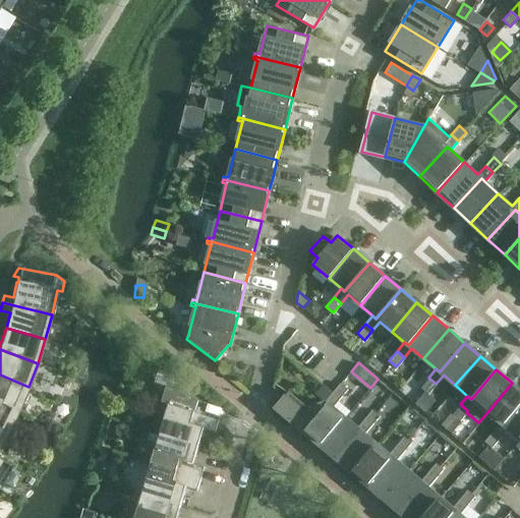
[(0,401),(18,410),(29,387),(0,375),(0,401)]
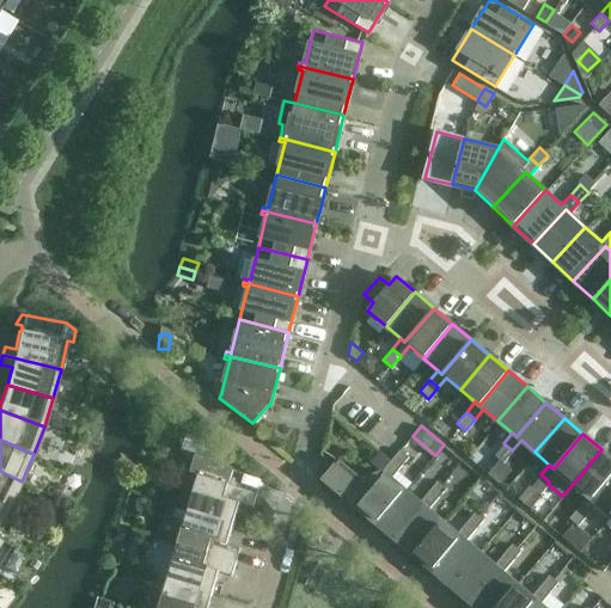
[(512,450),(503,443),(494,454),(503,461),(512,450)]
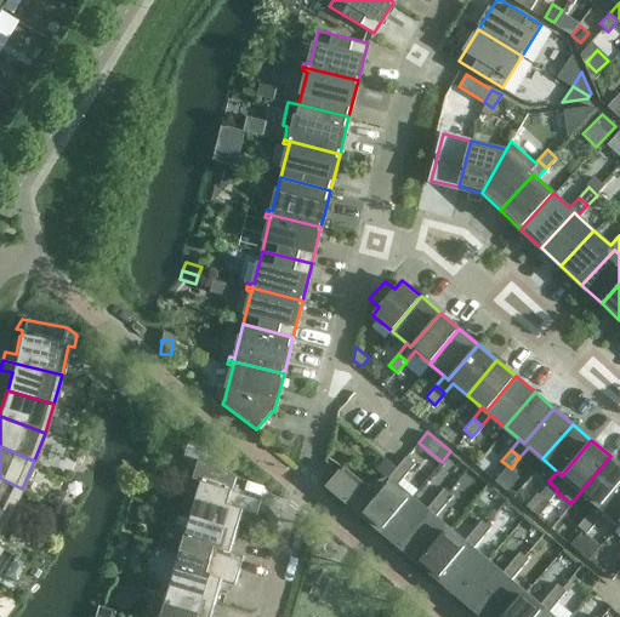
[(405,455),(397,466),(405,473),(414,462),(405,455)]
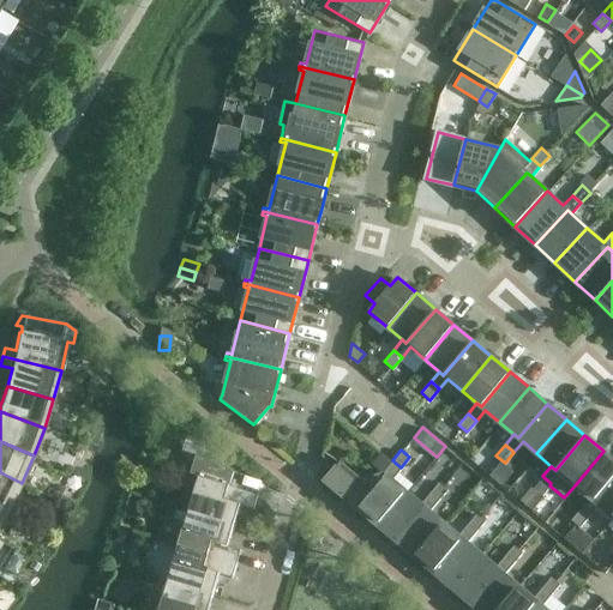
[(575,485),(589,497),(593,501),(612,477),(612,458),(604,451),(575,485)]
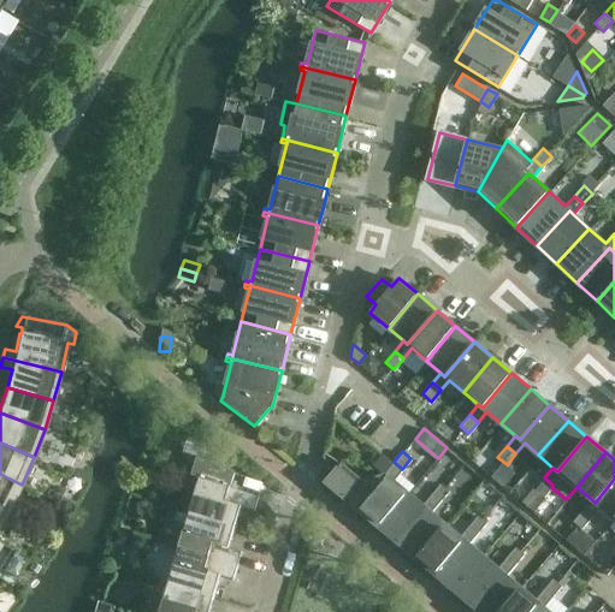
[(188,511),(235,526),(241,505),(253,509),(253,510),(258,494),(230,486),(234,473),(222,463),(195,456),(190,475),(199,477),(188,511)]
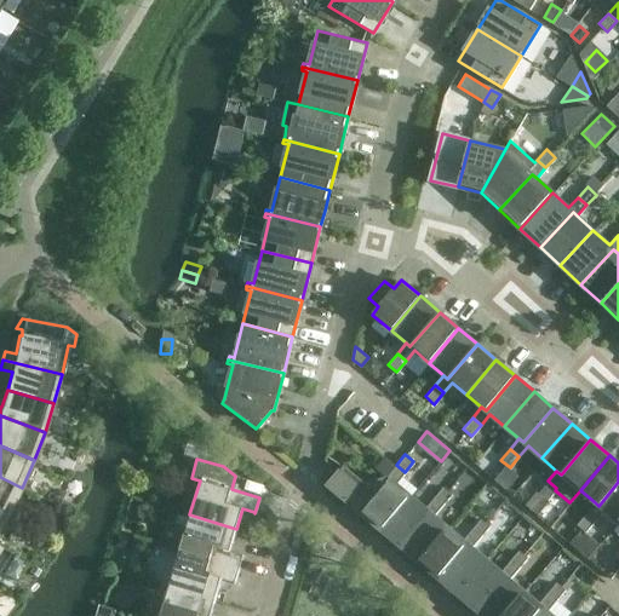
[(396,483),(405,472),(396,465),(387,477),(367,484),(344,465),(327,485),(362,514),(391,479),(396,483)]
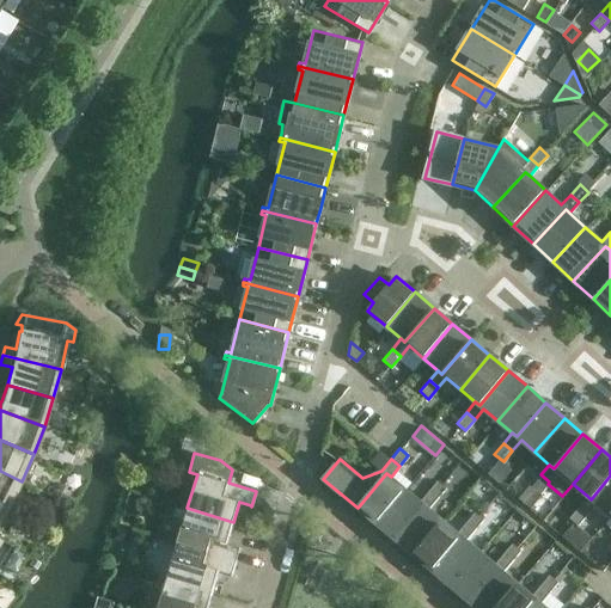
[(74,462),(72,468),(83,473),(85,467),(74,462)]
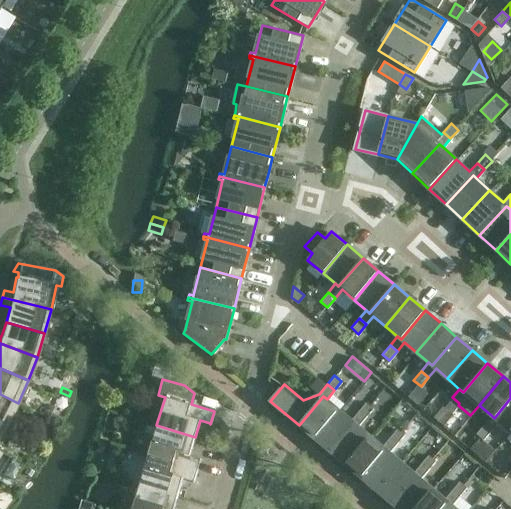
[(0,421),(7,425),(18,403),(0,394),(0,421)]
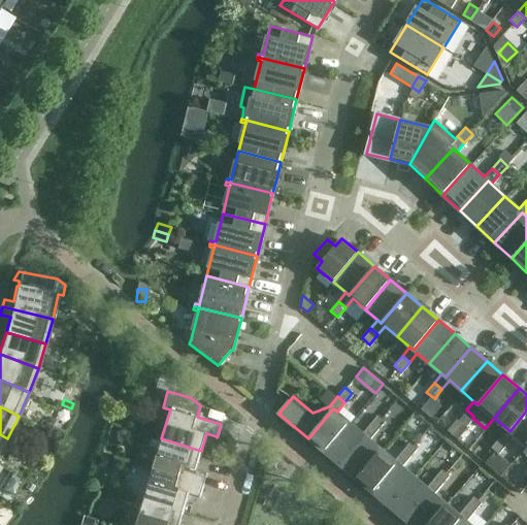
[(58,406),(55,416),(67,421),(70,413),(58,406)]
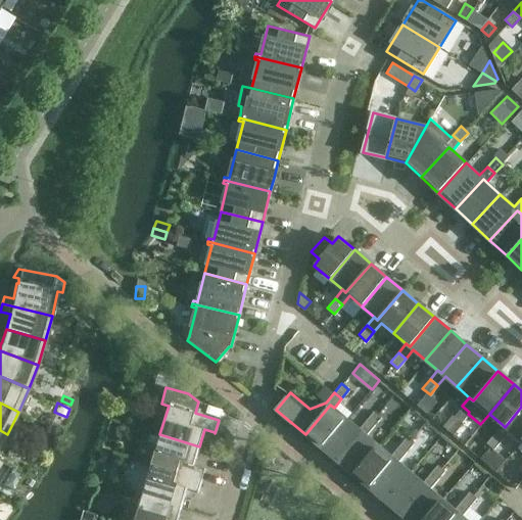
[(305,434),(321,447),(346,418),(334,408),(330,405),(305,434)]
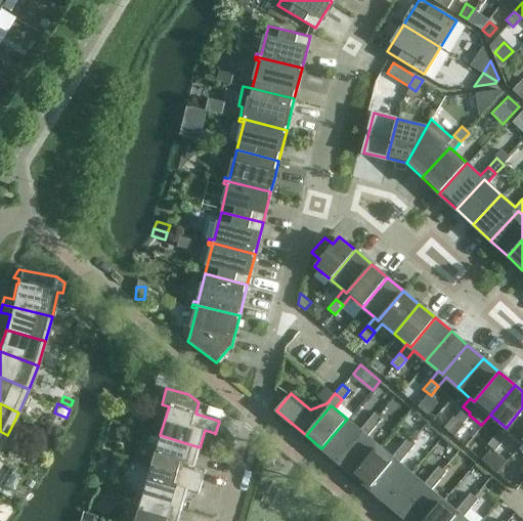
[(470,413),(463,406),(454,416),(463,422),(469,415),(470,413)]
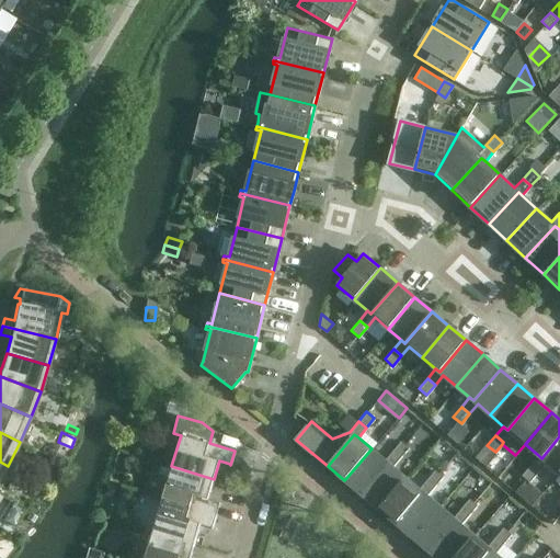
[(538,471),(546,462),(559,473),(559,470),(559,436),(541,458),(538,455),(529,465),(538,471)]
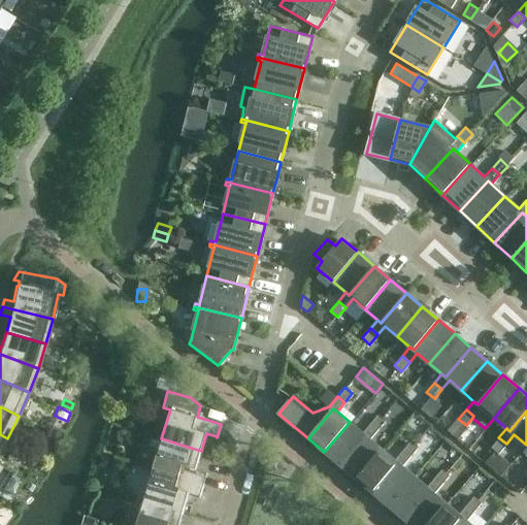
[(369,424),(376,430),(385,420),(377,414),(369,424)]
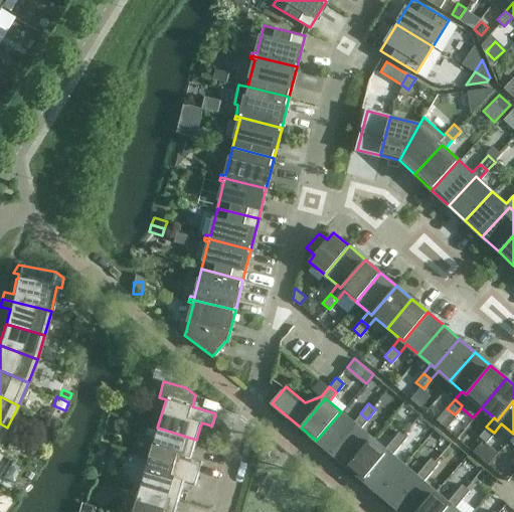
[(360,413),(353,421),(341,411),(316,441),(332,454),(356,424),(360,428),(367,419),(360,413)]
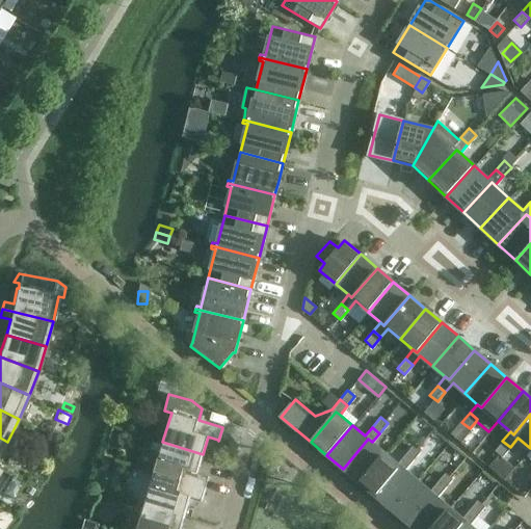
[(385,452),(372,442),(368,439),(343,469),(360,482),(385,452)]
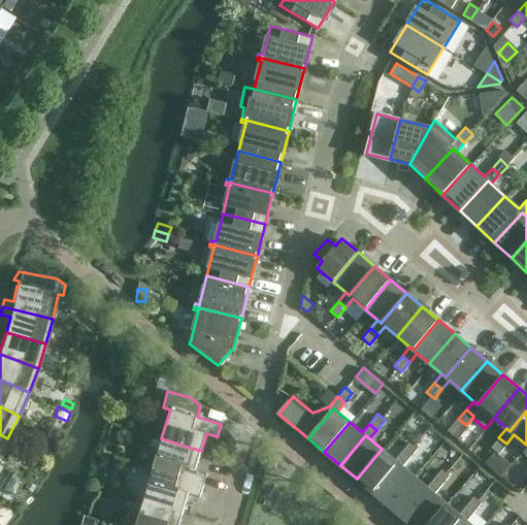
[(506,444),(498,437),(491,447),(498,453),(506,444)]
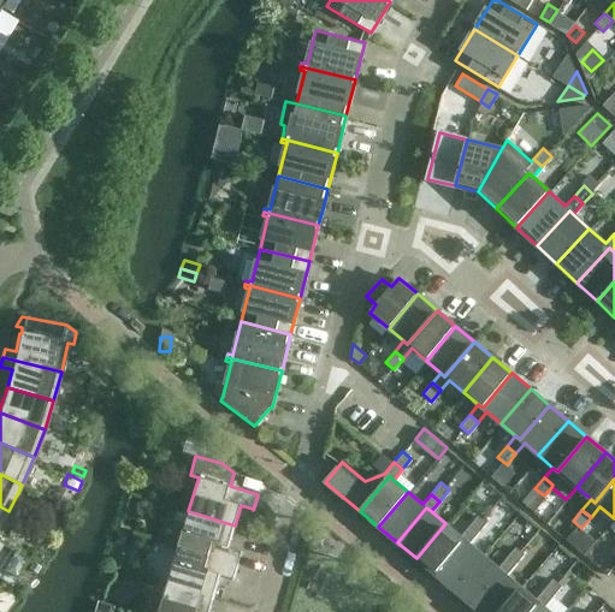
[(188,511),(177,546),(237,564),(241,550),(240,550),(228,546),(235,526),(188,511)]
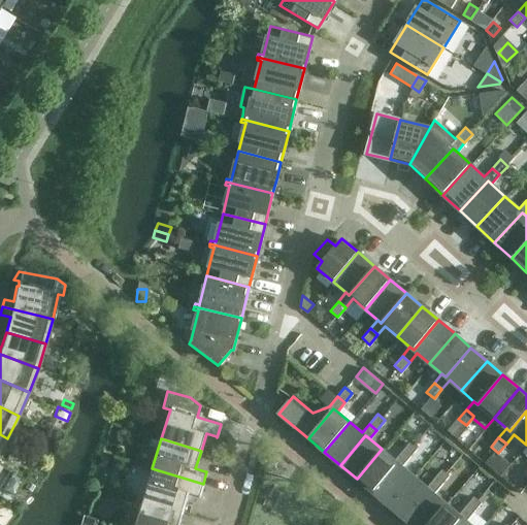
[(401,451),(408,457),(417,448),(409,441),(401,451)]
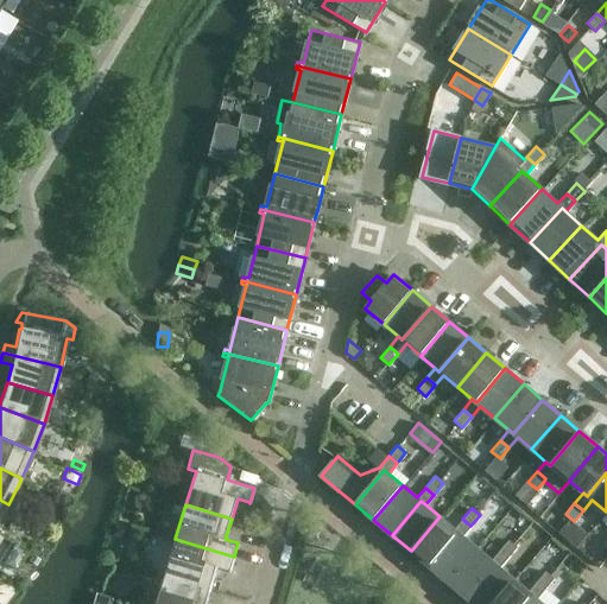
[(462,536),(470,526),(462,519),(454,528),(440,516),(411,551),(429,566),(457,532),(462,536)]
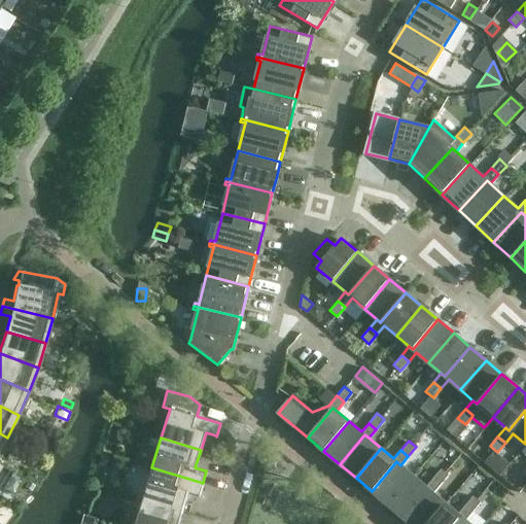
[(101,454),(98,463),(110,467),(112,457),(101,454)]
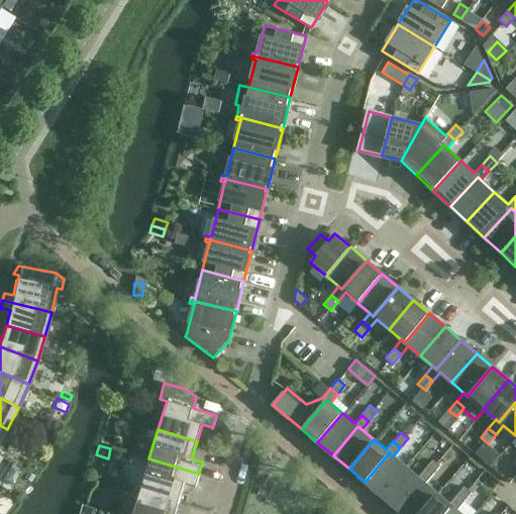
[(405,467),(393,456),(389,452),(365,482),(381,495),(405,467)]
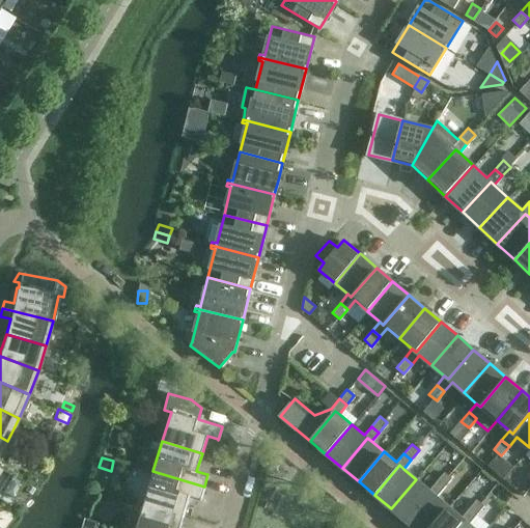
[(436,480),(443,487),(451,477),(452,477),(459,469),(456,466),(448,475),(444,471),(436,480)]
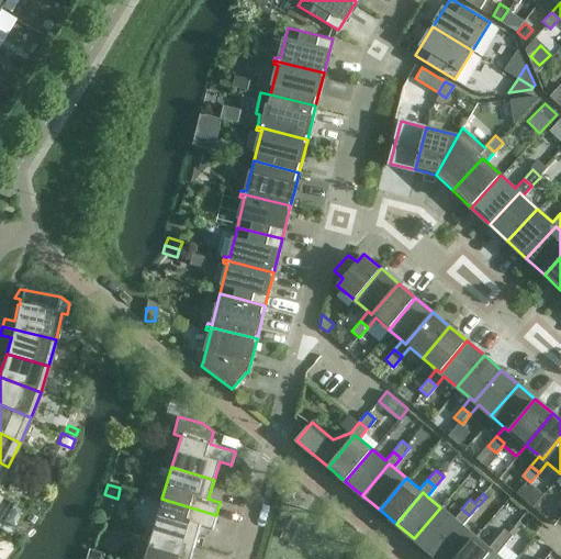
[(161,499),(153,530),(194,543),(200,524),(211,527),(211,528),(212,528),(216,515),(161,499)]
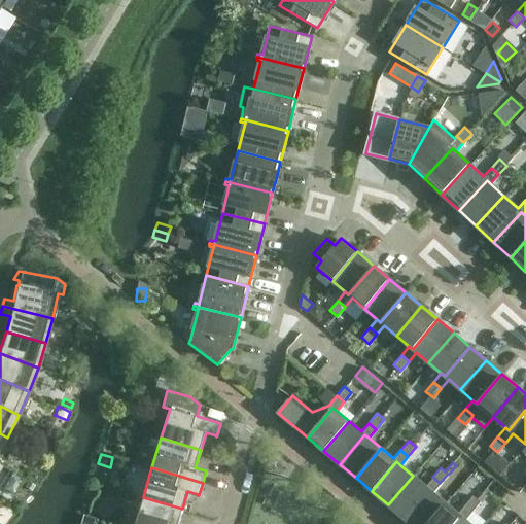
[(432,492),(440,483),(432,477),(425,486),(413,476),(388,504),(404,518),(429,489),(432,492)]
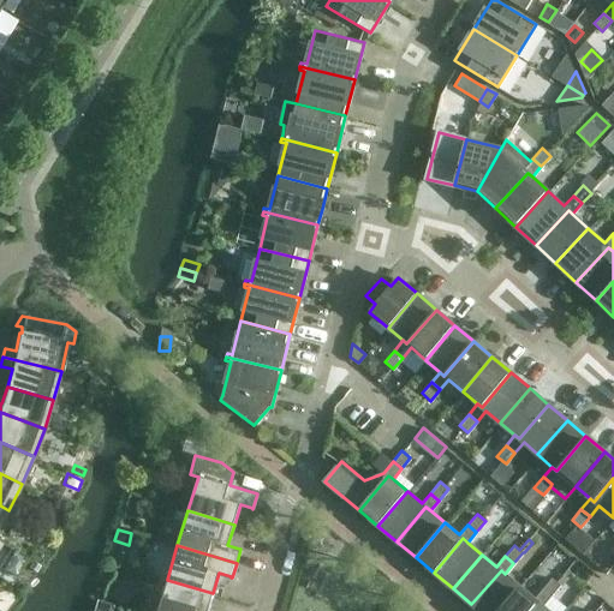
[(498,610),(519,586),(505,574),(501,570),(471,604),(478,610),(498,610)]
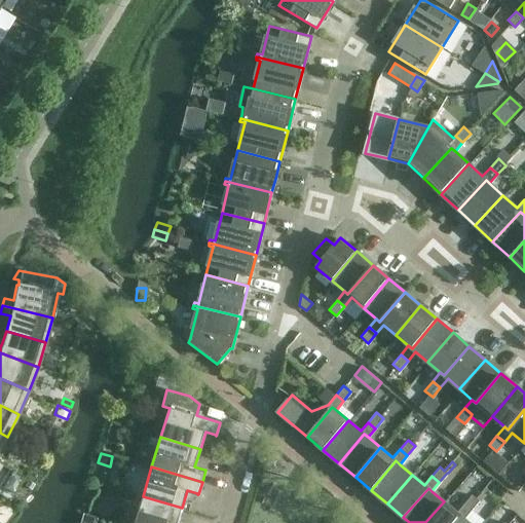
[(463,502),(472,509),(479,499),(472,493),(463,502)]
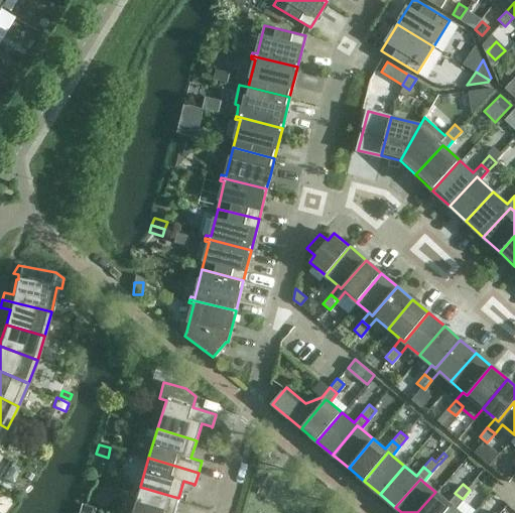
[(140,487),(132,512),(173,512),(178,498),(140,487)]
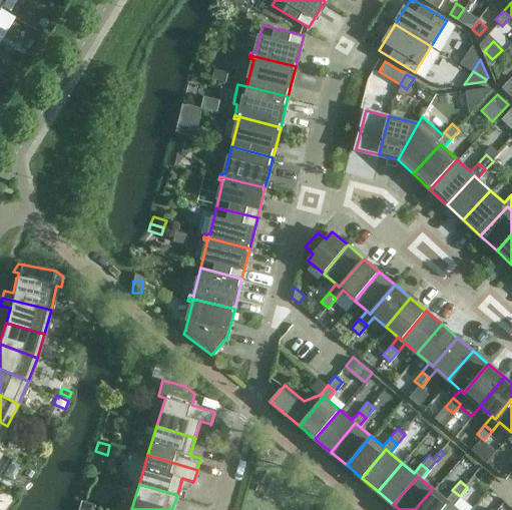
[(415,509),(441,509),(449,502),(452,505),(460,496),(452,490),(445,499),(433,489),(415,509)]
